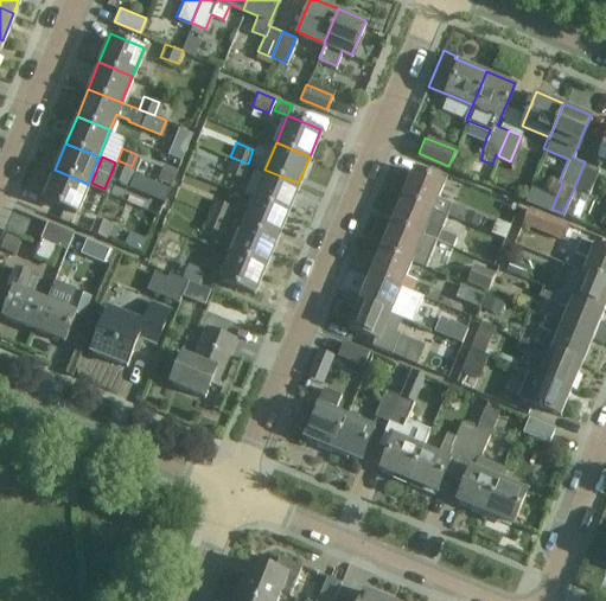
[(242,177),(248,164),(230,157),(225,170),(242,177)]
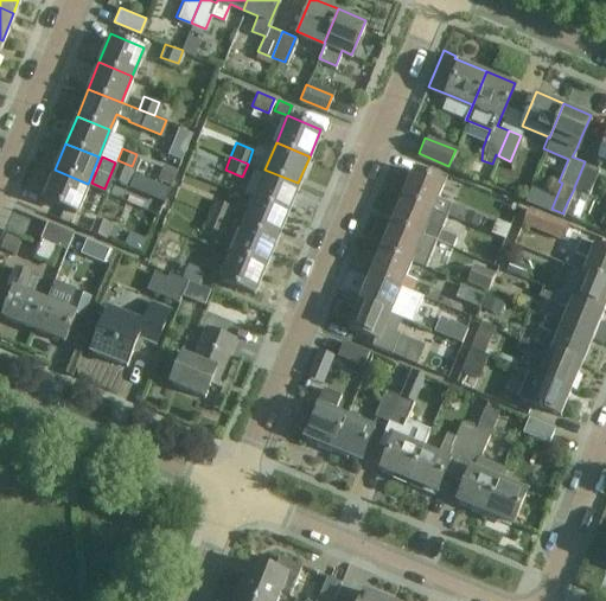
[(132,166),(117,160),(110,177),(128,184),(134,168),(132,166)]
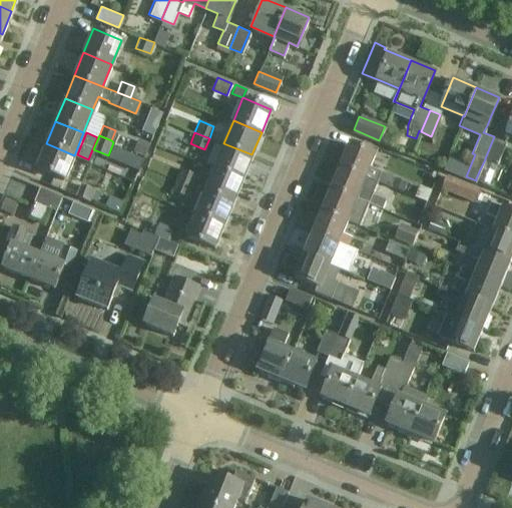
[(138,136),(132,149),(143,153),(148,141),(138,136)]
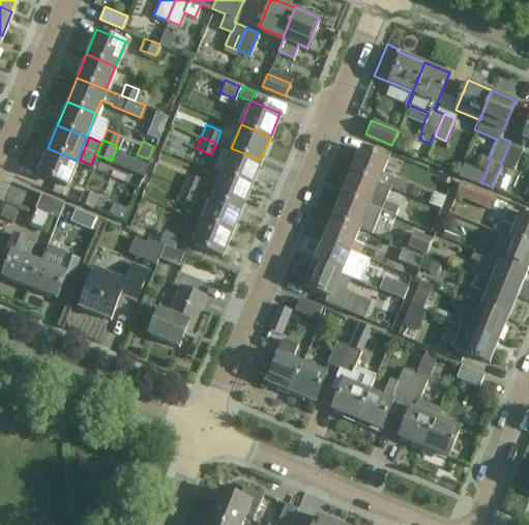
[(521,146),(510,141),(501,164),(511,168),(521,146)]
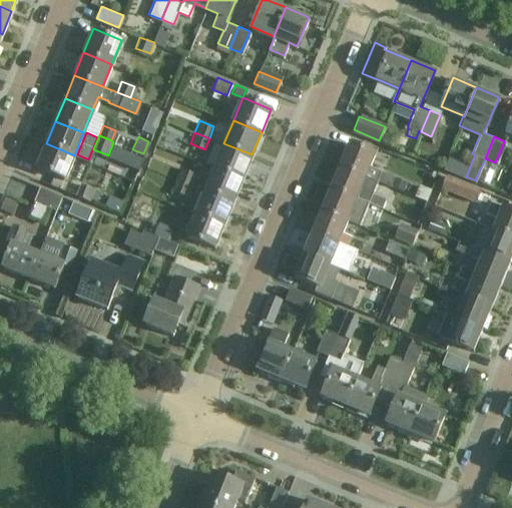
[(394,175),(369,164),(375,151),(349,141),(339,164),(365,175),(377,179),(390,184),(394,175)]
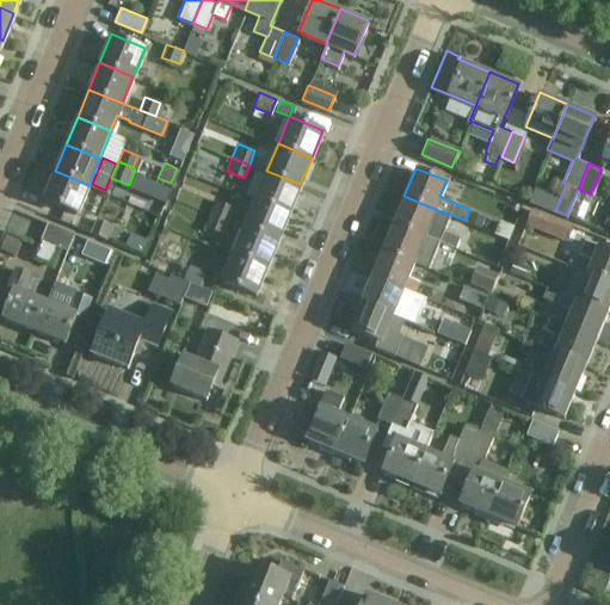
[(88,185),(55,171),(44,198),(76,211),(88,185)]
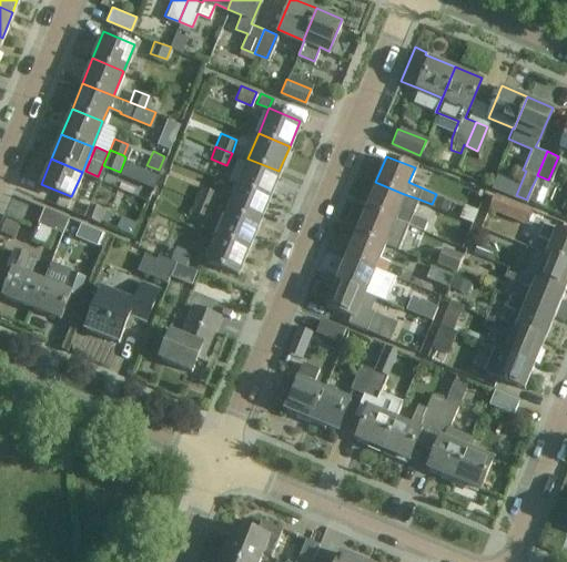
[(269,196),(279,171),(247,159),(238,184),(269,196)]
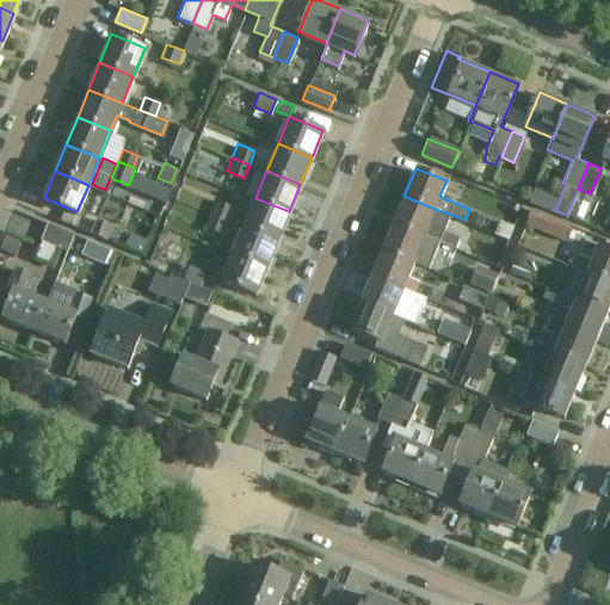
[(572,202),(567,213),(581,218),(591,195),(578,190),(572,202)]
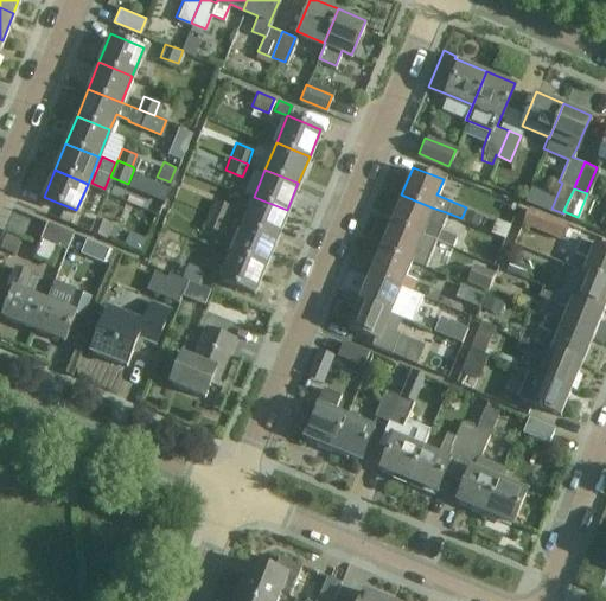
[(135,203),(117,194),(114,203),(132,211),(135,203)]
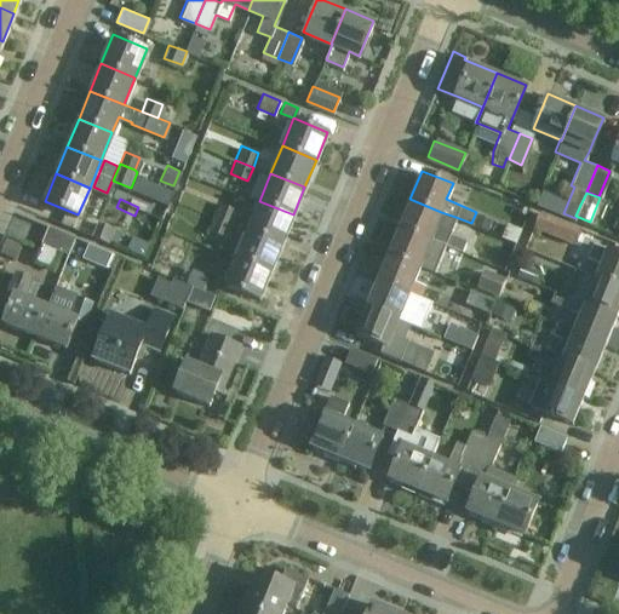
[(410,199),(399,225),(430,239),(443,244),(445,244),(462,250),(465,237),(450,231),(456,217),(441,212),(410,199)]
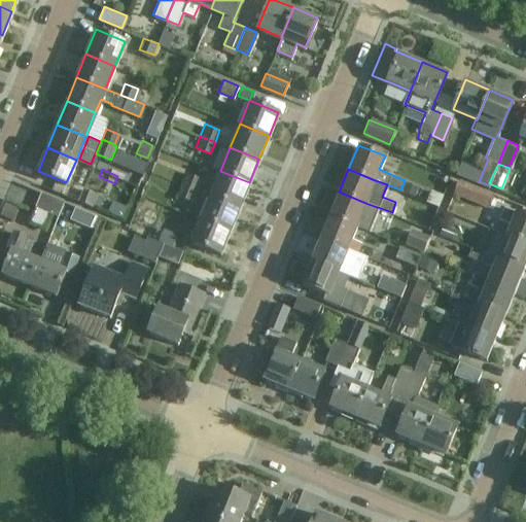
[(185,171),(180,182),(196,188),(200,177),(185,171)]
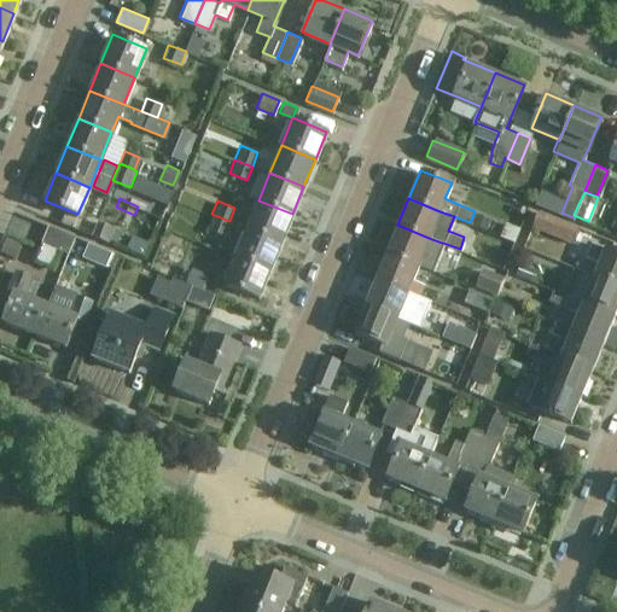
[(292,214),(258,200),(248,227),(281,242),(292,214)]
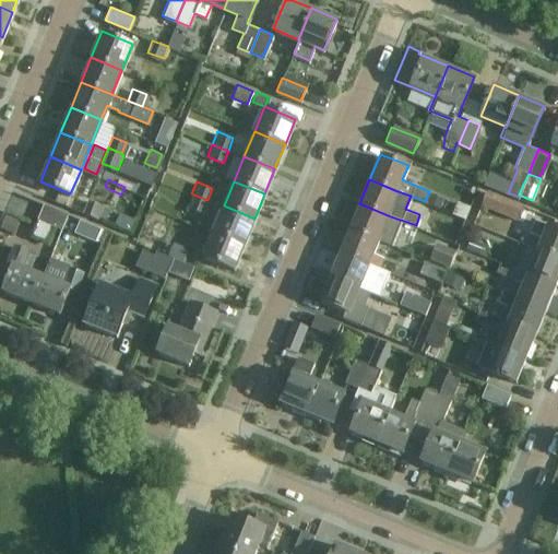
[(523,204),(486,189),(481,203),(517,217),(523,204)]
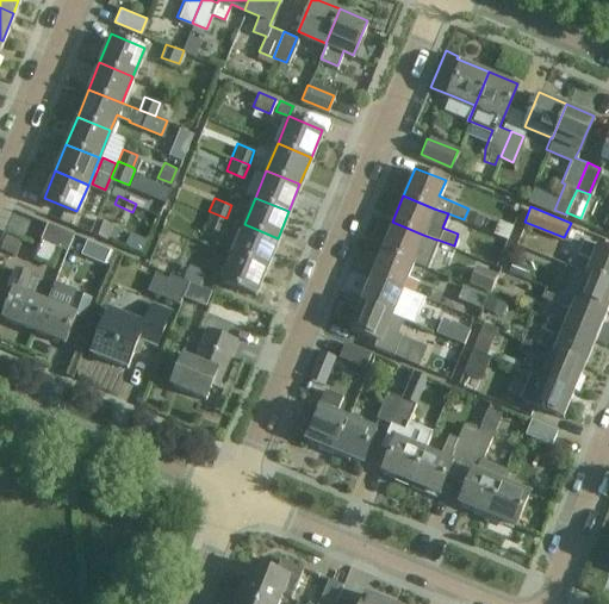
[(484,213),(470,207),(465,218),(479,224),(484,213)]
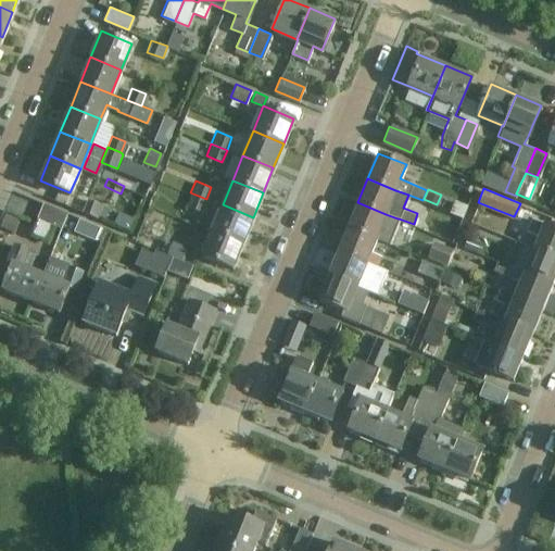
[(201,211),(206,199),(190,192),(185,204),(201,211)]
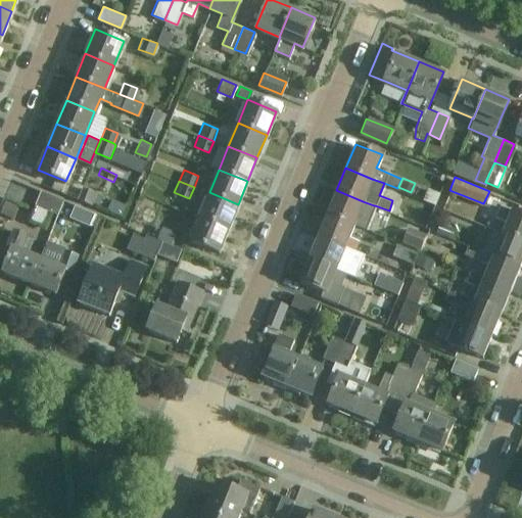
[(92,203),(97,191),(82,185),(77,197),(92,203)]
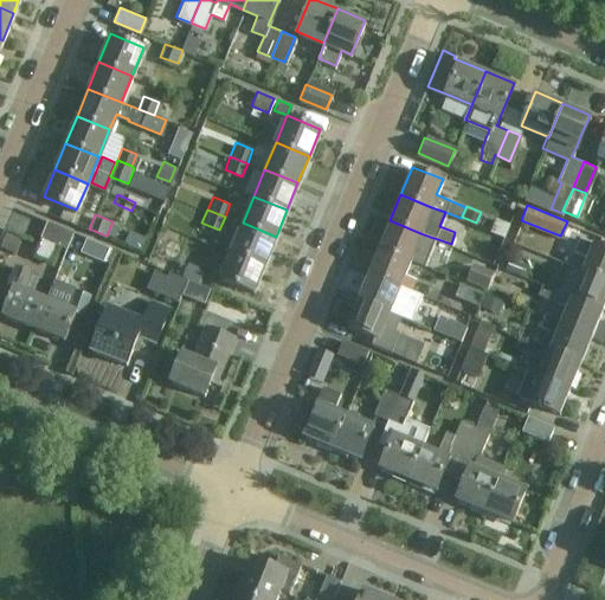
[(509,221),(495,215),(489,230),(503,236),(509,221)]
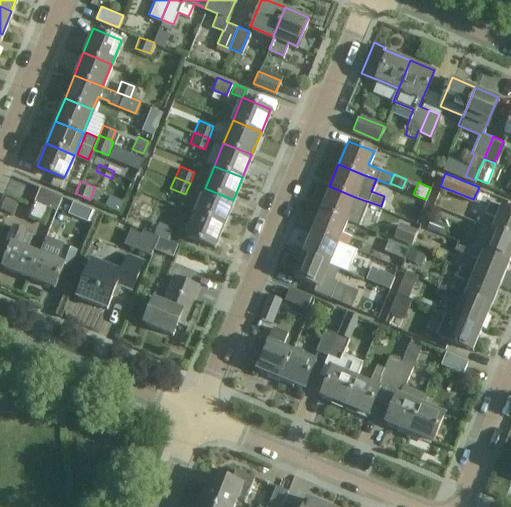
[(123,193),(100,184),(94,198),(117,207),(123,193)]
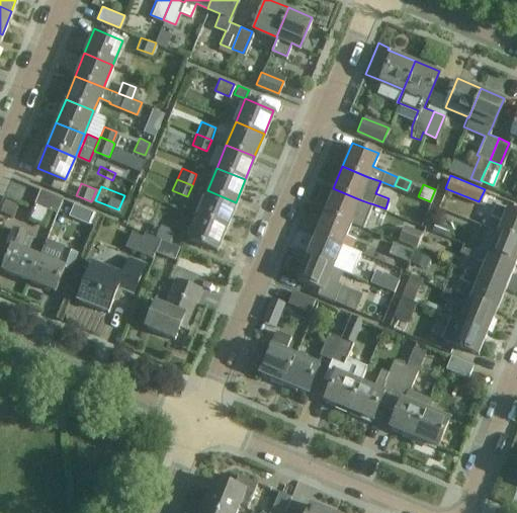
[(61,196),(39,187),(33,201),(55,210),(61,196)]
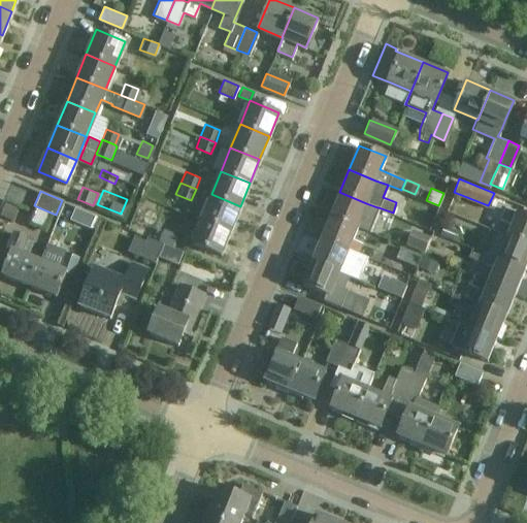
[(339,192),(330,215),(357,226),(357,225),(368,230),(377,207),(366,203),(339,192)]
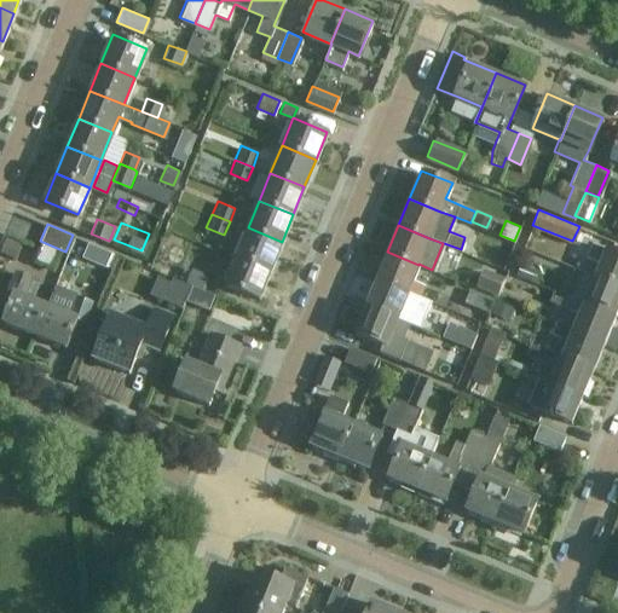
[(270,270),(282,242),(248,227),(236,255),(270,270)]
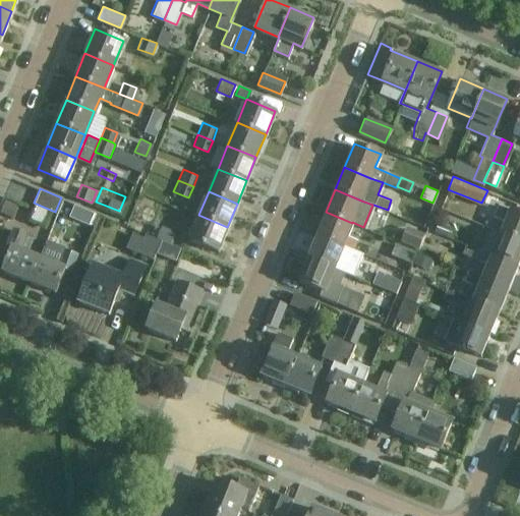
[(4,197),(0,206),(0,210),(11,216),(16,204),(4,197)]
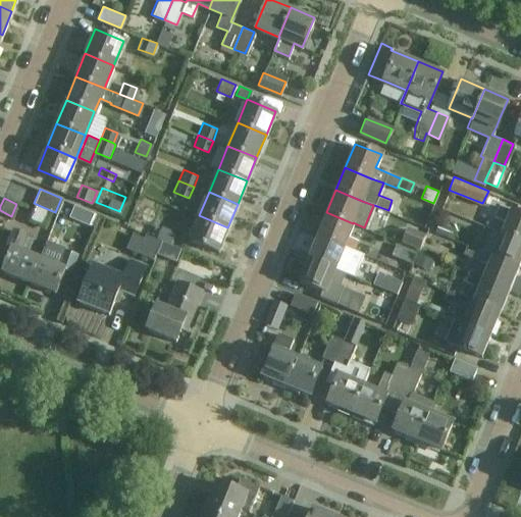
[(70,214),(89,222),(94,210),(75,202),(70,214)]
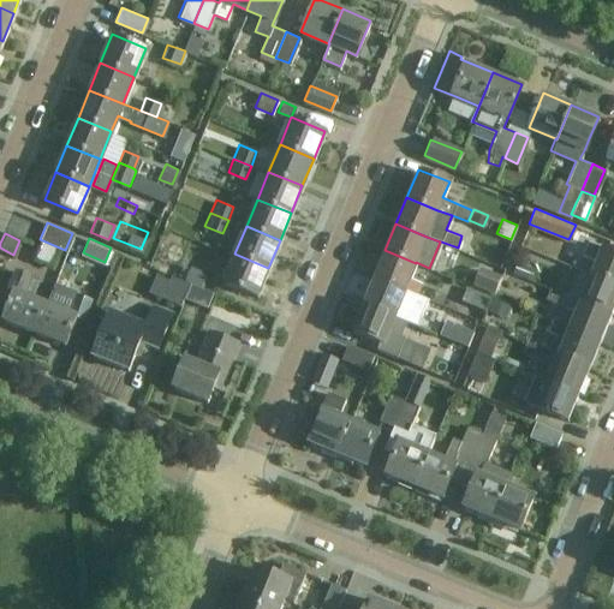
[(596,261),(591,273),(613,282),(613,250),(588,239),(582,254),(596,261)]
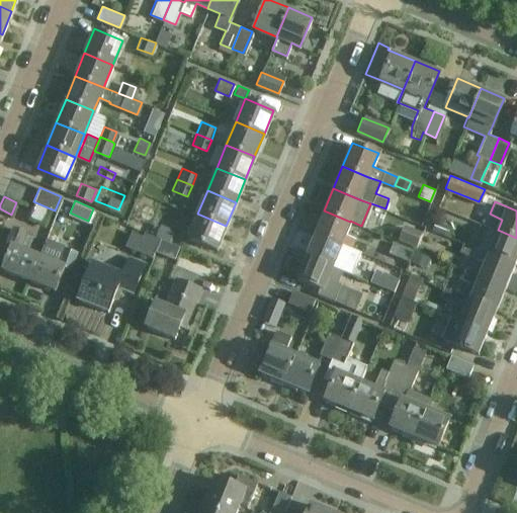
[(324,210),(315,233),(352,248),(355,239),(345,234),(350,222),(324,210)]
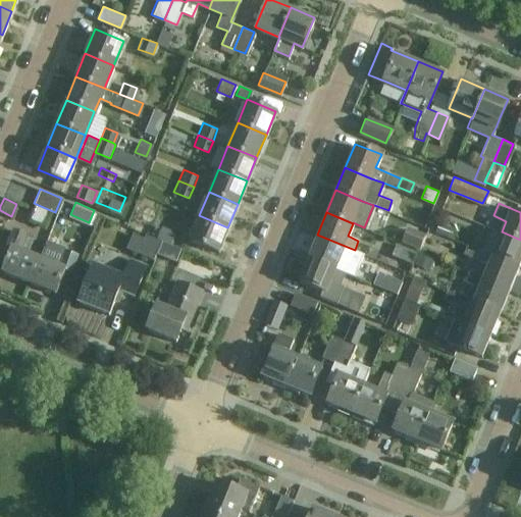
[(218,251),(227,227),(199,215),(190,239),(218,251)]
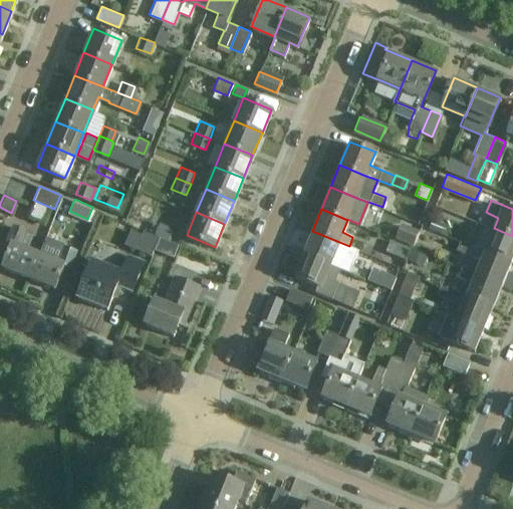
[(478,232),(482,223),(458,214),(455,223),(478,232)]
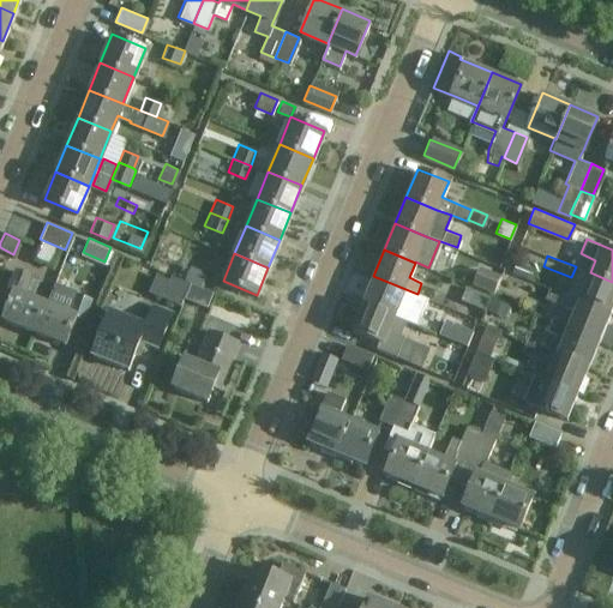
[(206,270),(190,264),(184,278),(200,284),(206,270)]
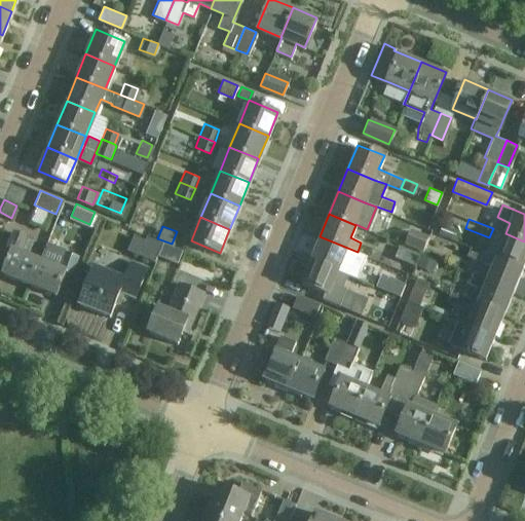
[(2,272),(30,283),(39,258),(21,251),(27,235),(12,229),(6,246),(12,248),(2,272)]
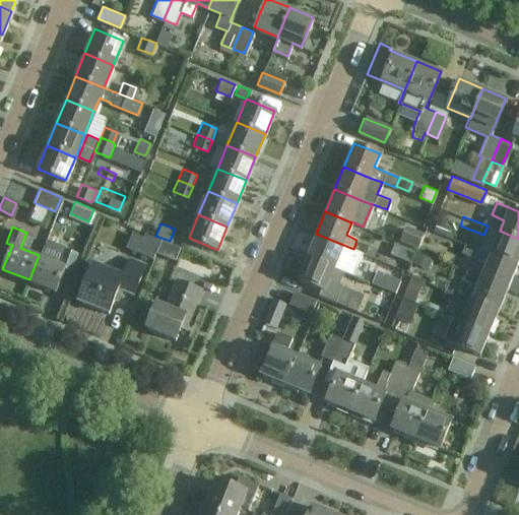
[(406,227),(401,239),(416,246),(422,234),(406,227)]
